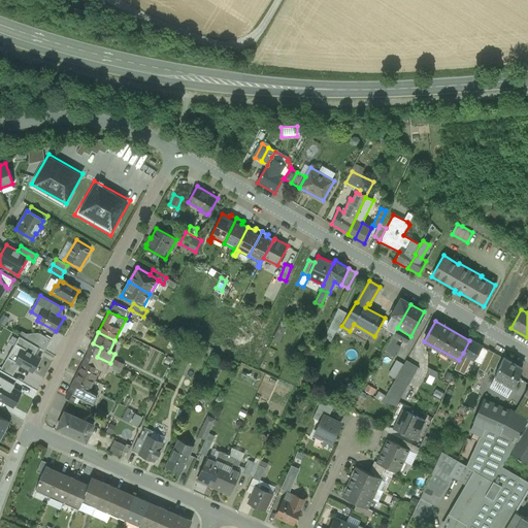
[(40,333),(34,344),(38,348),(44,351),(51,339),(40,333)]
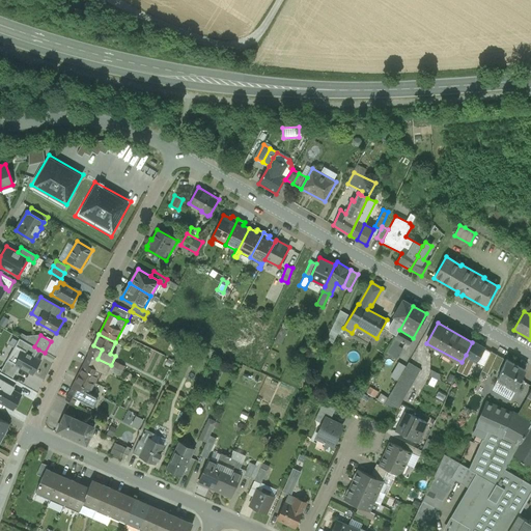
[(34,346),(20,338),(7,360),(19,366),(32,374),(42,360),(34,356),(38,350),(34,346)]
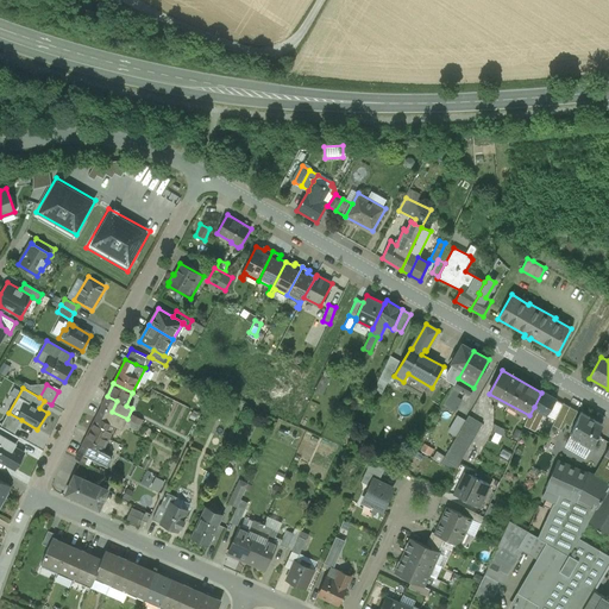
[(542,391),(541,393),(534,407),(539,410),(547,414),(557,399),(542,391)]
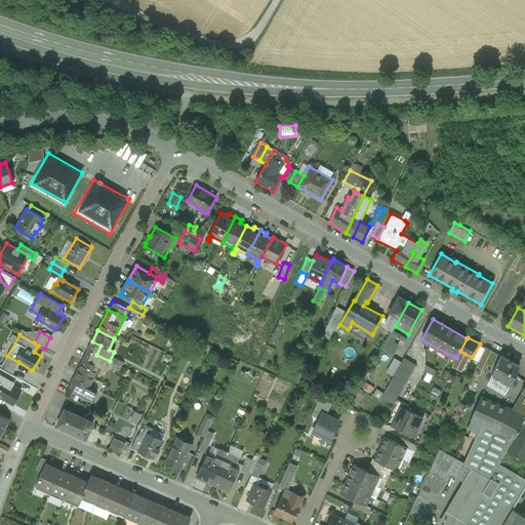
[(92,341),(87,350),(96,355),(101,346),(92,341)]
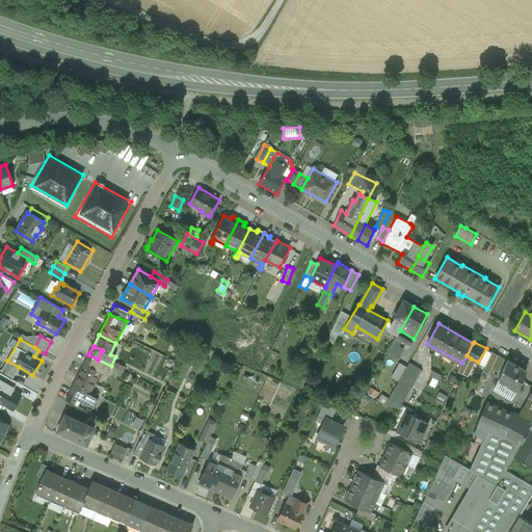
[(505,360),(493,352),(483,371),(490,376),(494,370),(498,372),(505,360)]
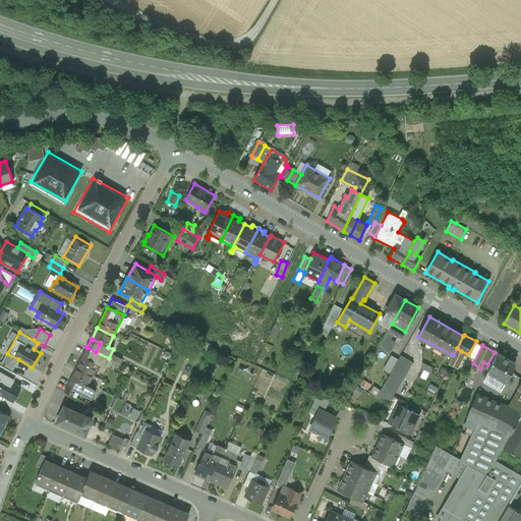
[(87,347),(82,356),(92,360),(96,352),(87,347)]
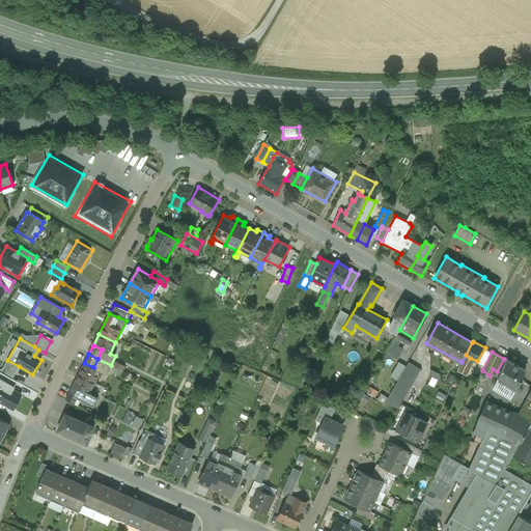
[(463,373),(470,358),(466,355),(462,362),(457,370),(463,373)]
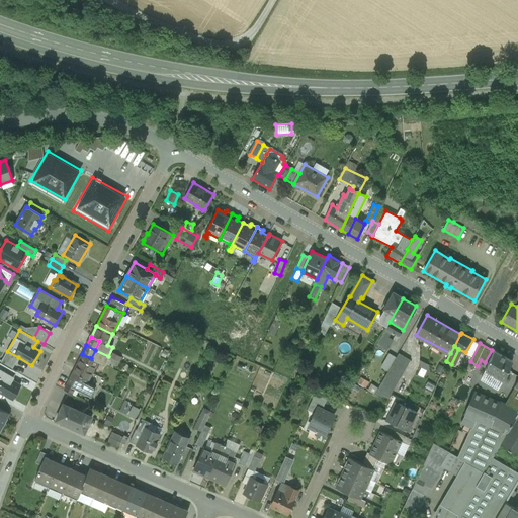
[(82,354),(77,365),(93,373),(98,362),(104,365),(108,356),(95,350),(91,358),(82,354)]
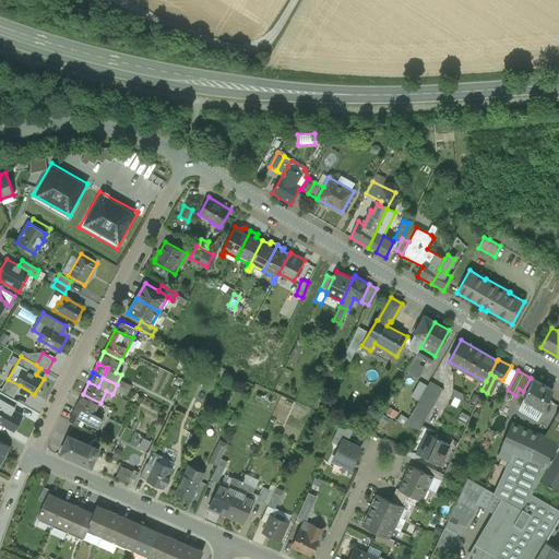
[(20,385),(8,379),(0,391),(13,399),(20,385)]
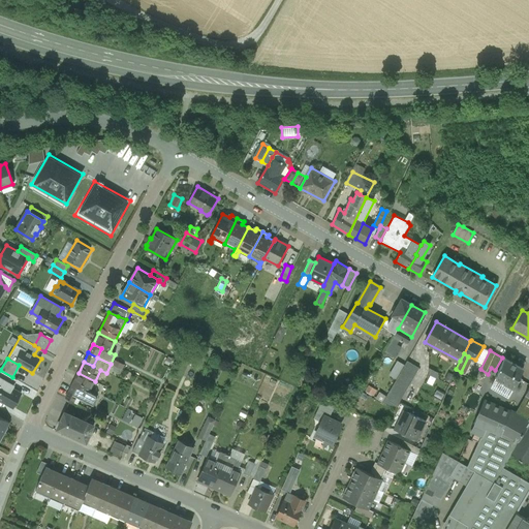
[(523,370),(504,359),(495,378),(497,379),(492,386),(508,396),(512,389),(515,389),(523,370)]
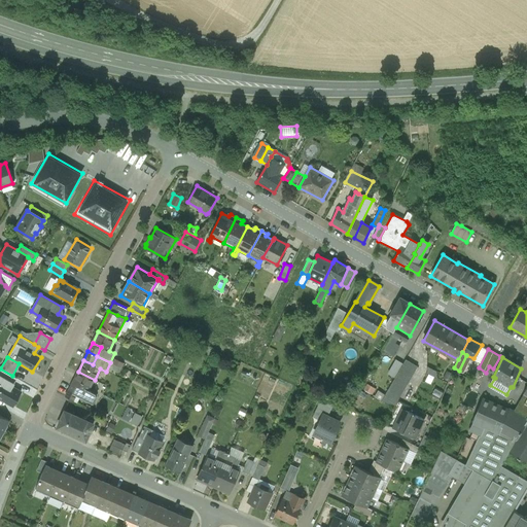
[(416,364),(403,358),(402,362),(394,358),(387,373),(393,377),(381,399),(394,407),(416,364)]
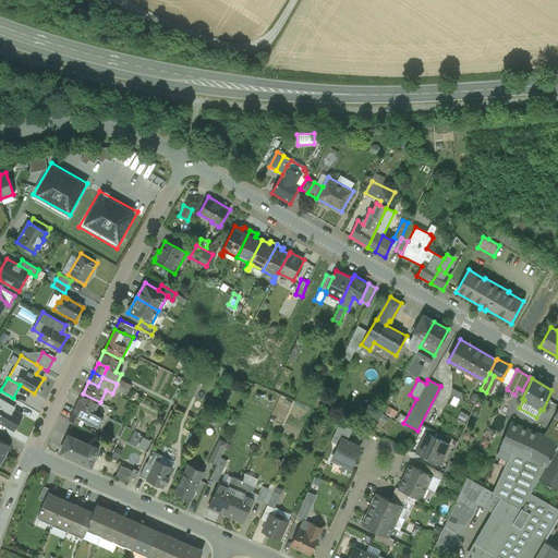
[(100,402),(83,393),(72,415),(81,420),(81,419),(98,427),(101,421),(101,417),(94,413),(100,402)]
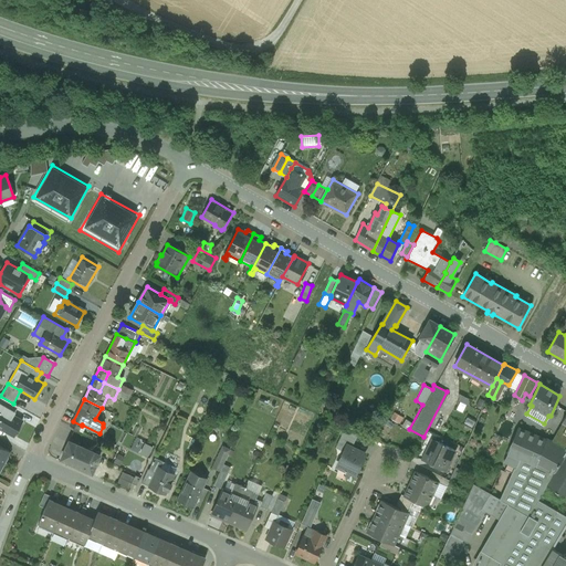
[(22,422),(4,412),(2,418),(0,416),(0,428),(14,436),(22,422)]
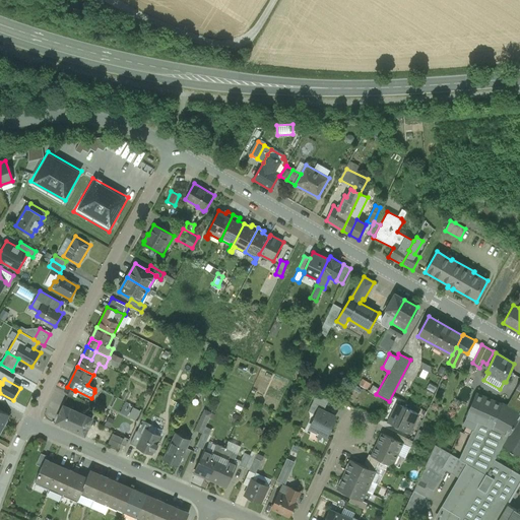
[(373,385),(369,390),(375,394),(378,389),(373,385)]
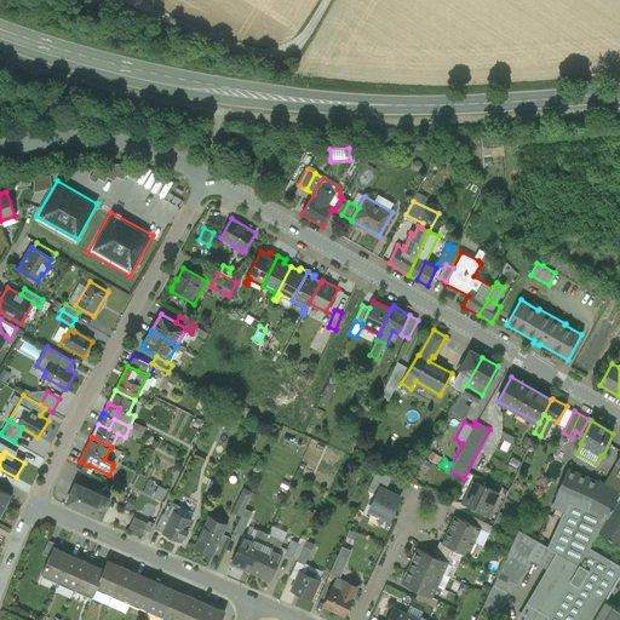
[(90,466),(80,461),(76,466),(86,471),(90,466)]
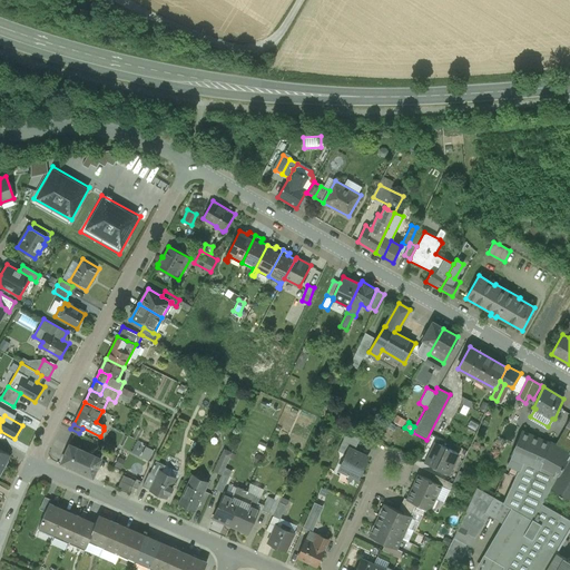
[(493,497),(485,513),(505,524),(478,569),(479,569),(544,569),(556,552),(569,528),(569,519),(542,503),(550,488),(569,454),(550,443),(550,444),(522,432),(508,464),(511,467),(509,472),(517,475),(504,503),(493,497)]
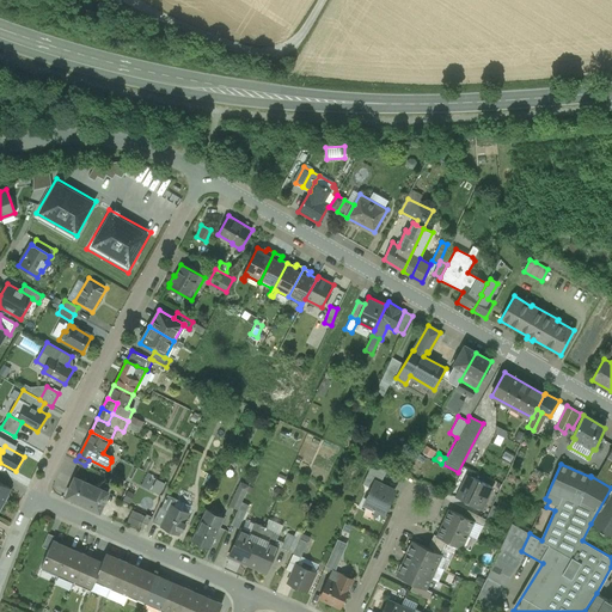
[(375,482),(380,484),(386,471),(372,465),(366,477),(375,482)]
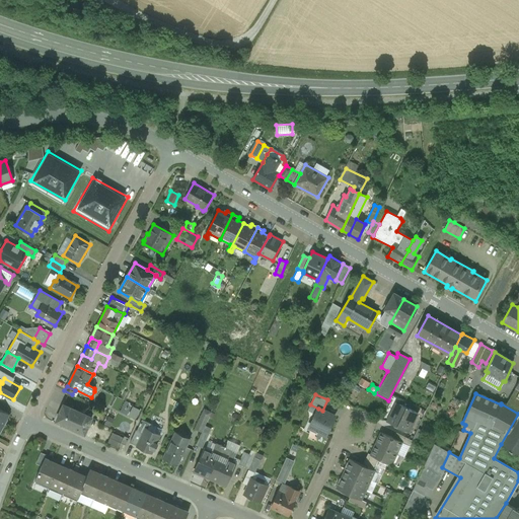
[(125,402),(121,411),(136,419),(140,411),(125,402)]
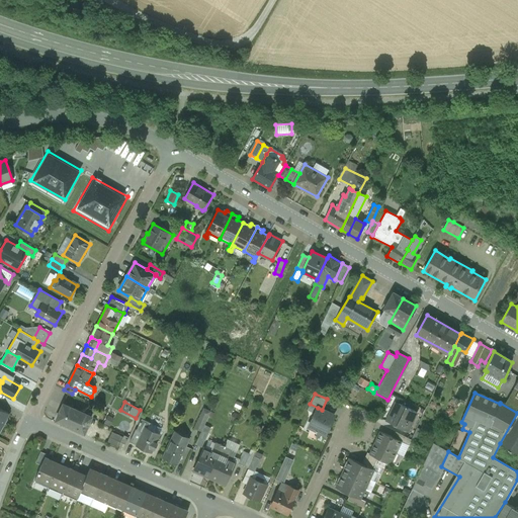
[(417,413),(396,403),(386,421),(408,431),(417,413)]
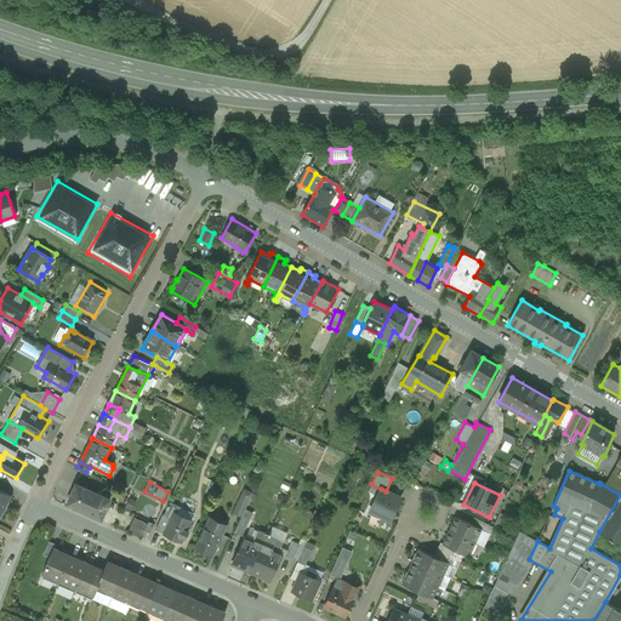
[(110,500),(77,484),(67,505),(101,519),(110,500)]
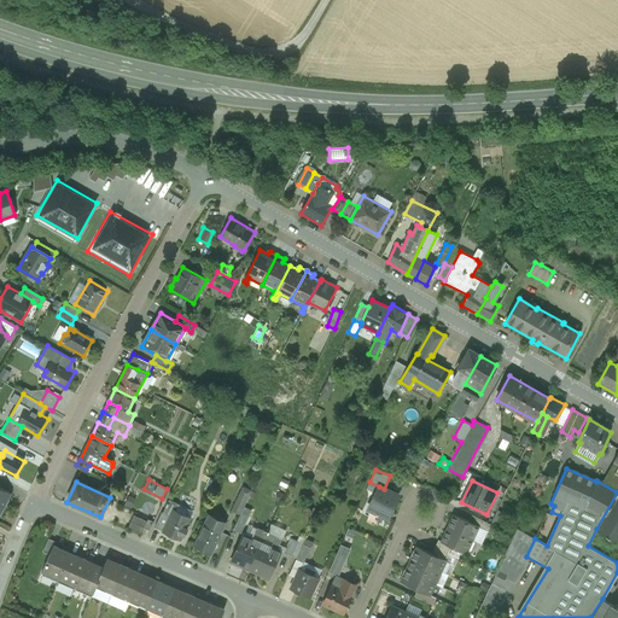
[(243,487),(231,511),(239,516),(244,507),(251,490),(243,487)]
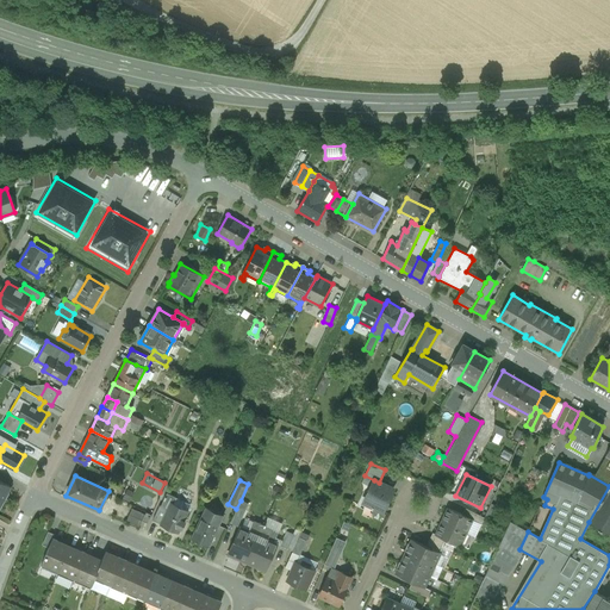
[(383,512),(393,490),(379,483),(374,480),(363,503),(383,512)]
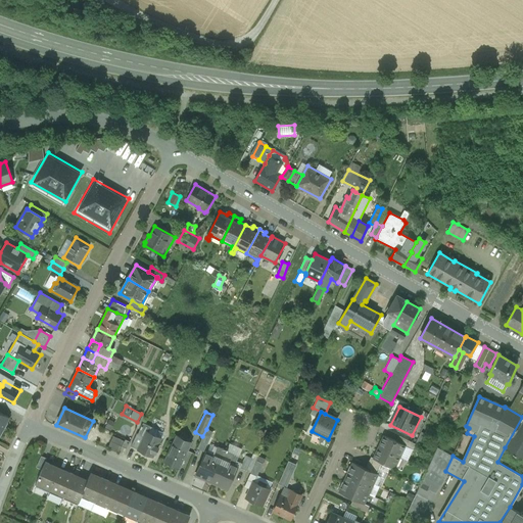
[(9,418),(0,413),(0,436),(1,437),(5,429),(4,428),(9,418)]
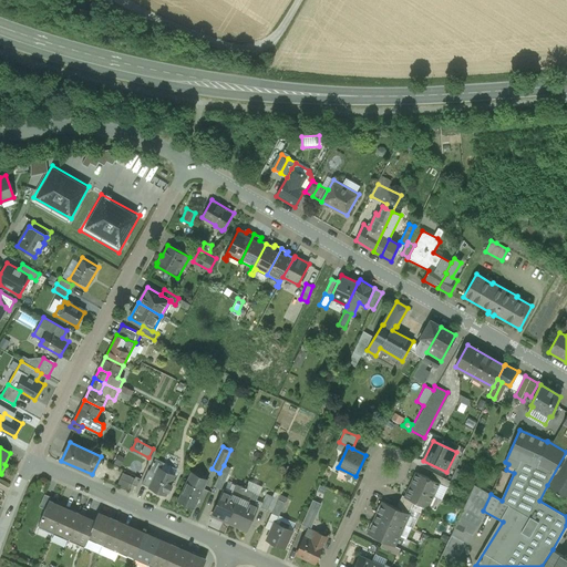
[(566,452),(547,485),(566,496),(566,452)]
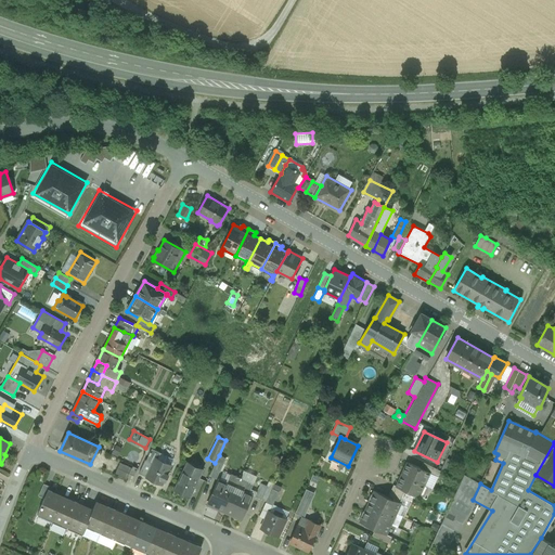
[(152,449),(146,461),(152,464),(155,457),(158,460),(160,453),(152,449)]
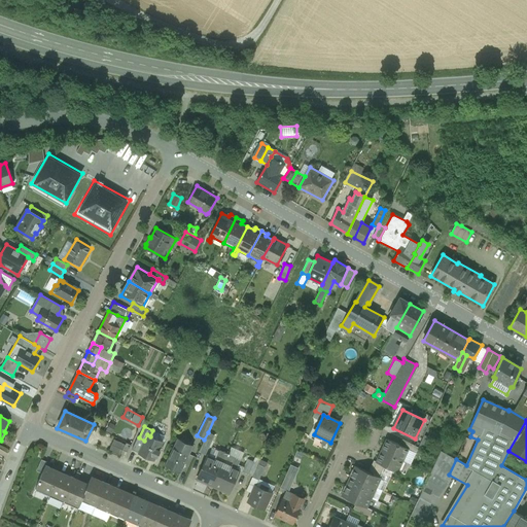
[(150,436),(147,434),(144,441),(139,453),(154,460),(155,457),(156,458),(160,451),(159,451),(163,442),(155,438),(159,433),(152,430),(150,436)]
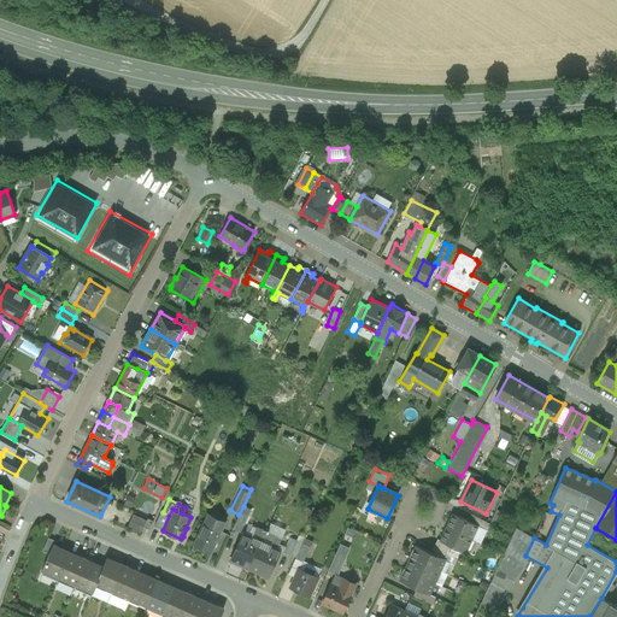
[(252,510),(244,506),(239,515),(233,529),(240,533),(252,510)]
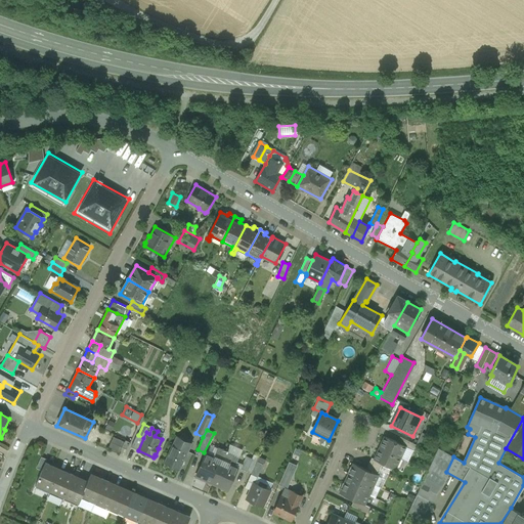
[(108,448),(125,452),(128,440),(112,437),(108,448)]
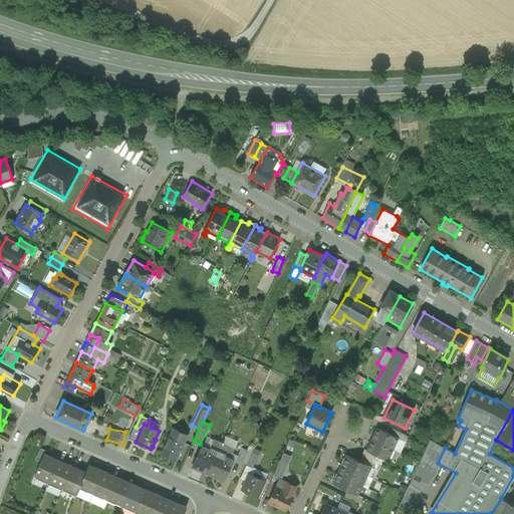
[(188,435),(174,429),(162,454),(176,461),(188,435)]
